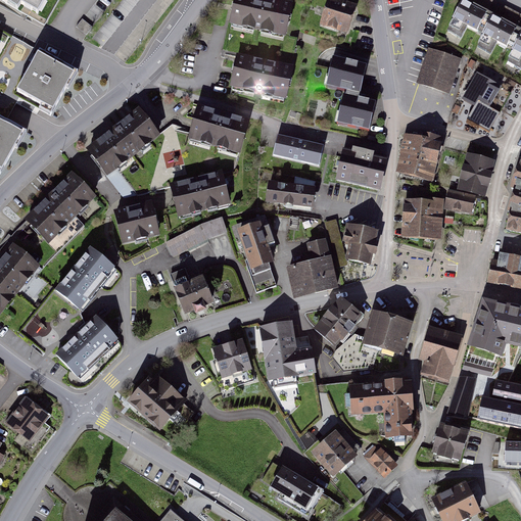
[(9,0),(39,16),(47,0),(9,0)]
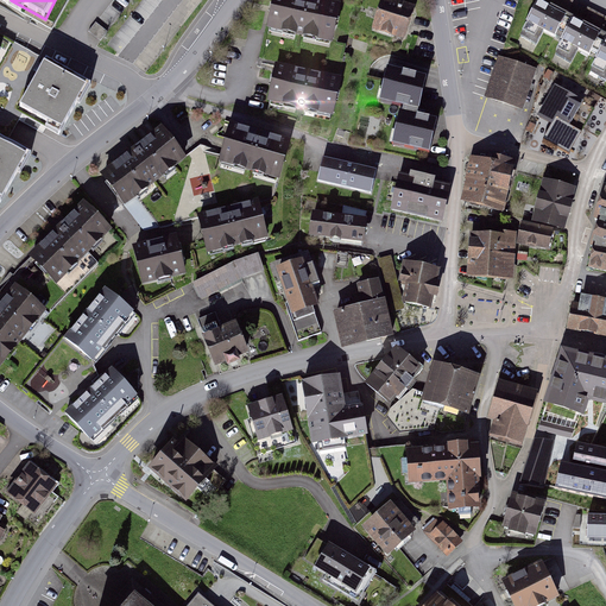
[(339,4),(322,0),(272,0),(267,25),(332,39),(339,4)]
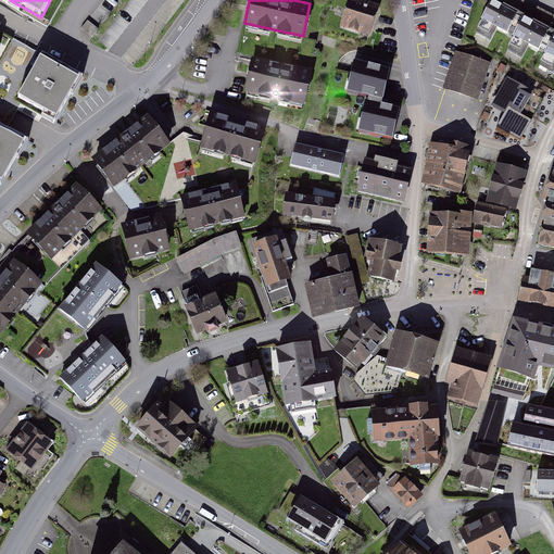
[(379,5),(364,0),(348,0),(341,24),(369,34),(379,5)]
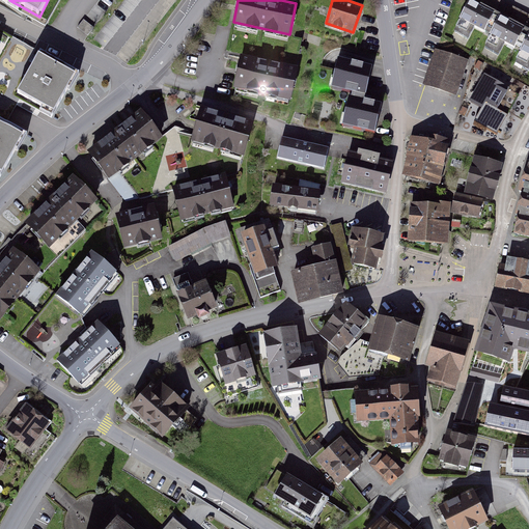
[(493,15),(469,1),(452,31),(466,38),(473,26),(483,32),(493,15)]
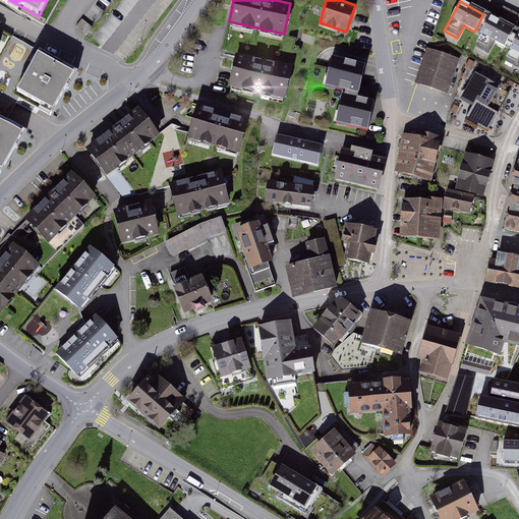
[(512,27),(488,15),(472,45),(485,52),(492,40),(503,45),(512,27)]
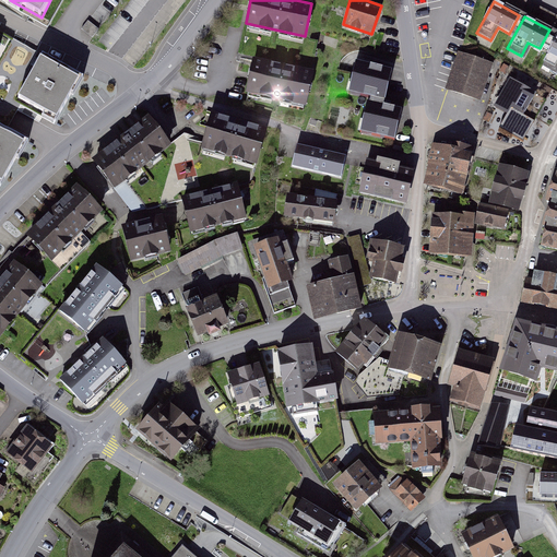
[(556,38),(541,66),(555,73),(556,70),(556,38)]
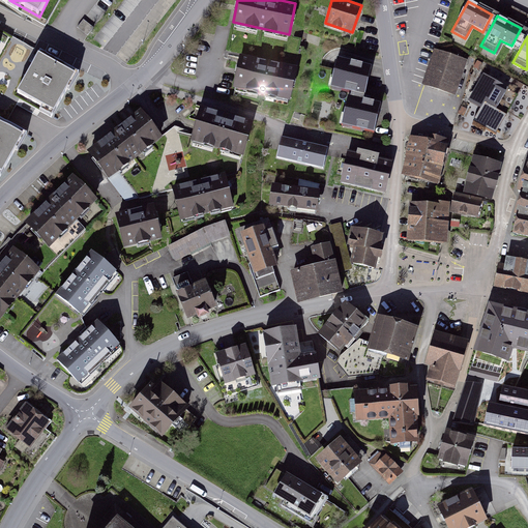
[(455,90),(465,59),(438,50),(428,81),(455,90)]
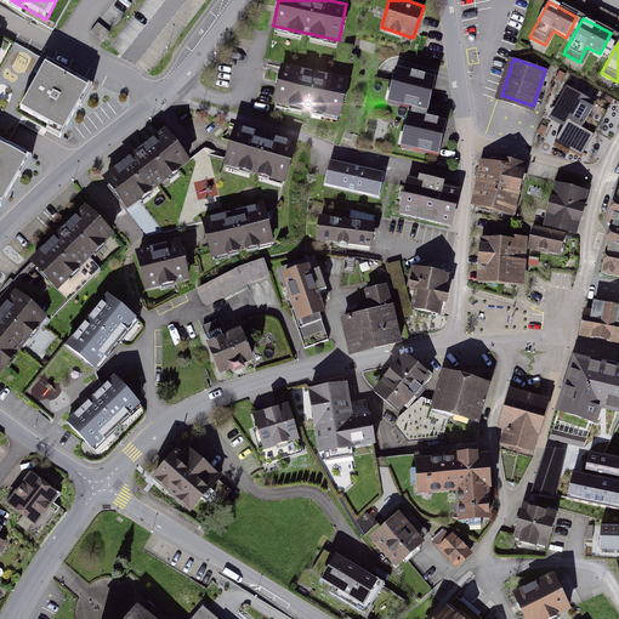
[(68,131),(94,85),(50,60),(23,107),(68,131)]
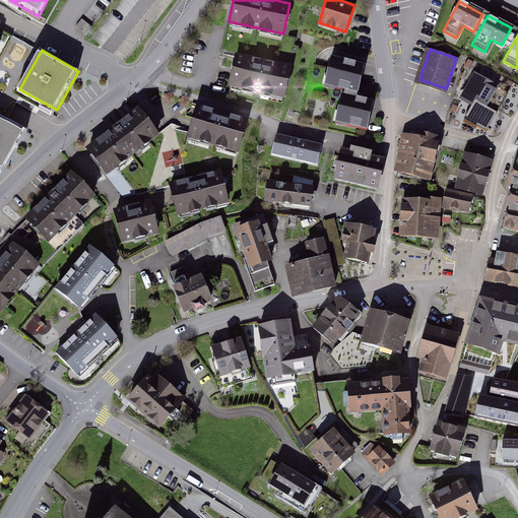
[(289,66),(240,56),(234,84),(284,93),(289,66)]
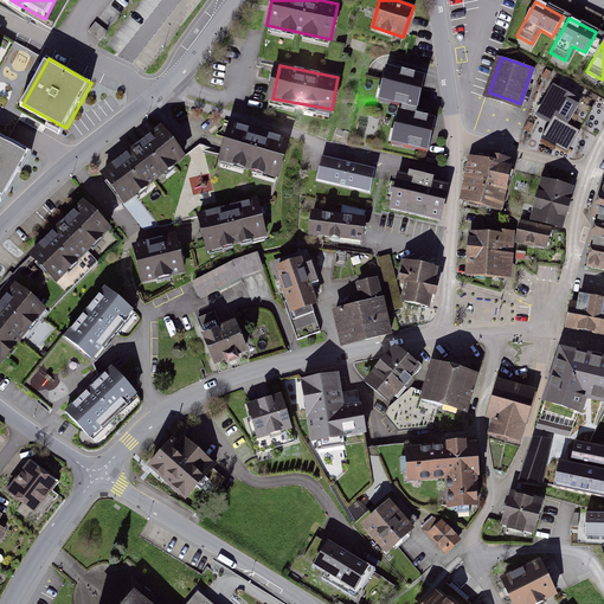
[(425,76),(390,68),(383,96),(418,105),(425,76)]
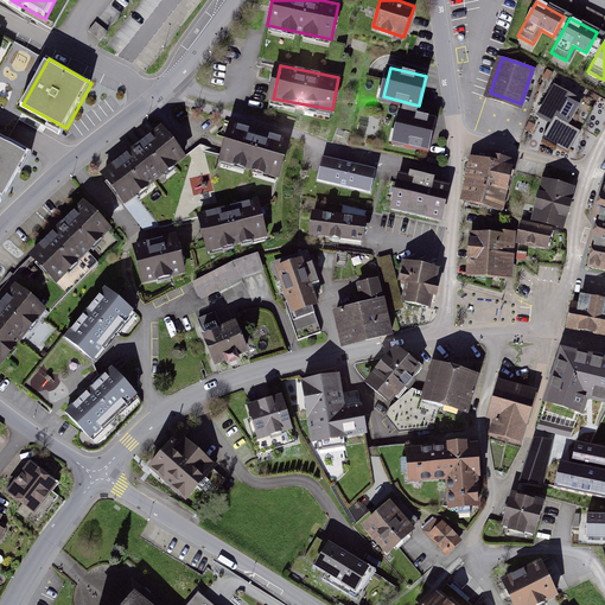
[(583,101),(553,83),(535,114),(546,120),(537,135),(573,155),(588,128),(572,119),(583,101)]
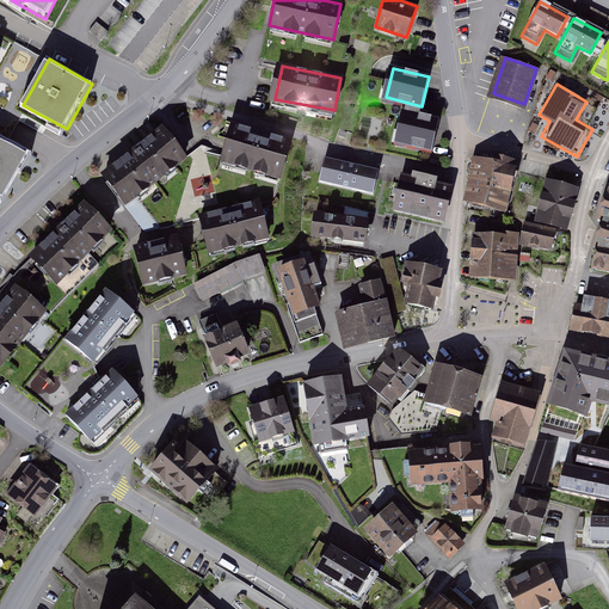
[(438,120),(406,112),(400,141),(432,148),(438,120)]
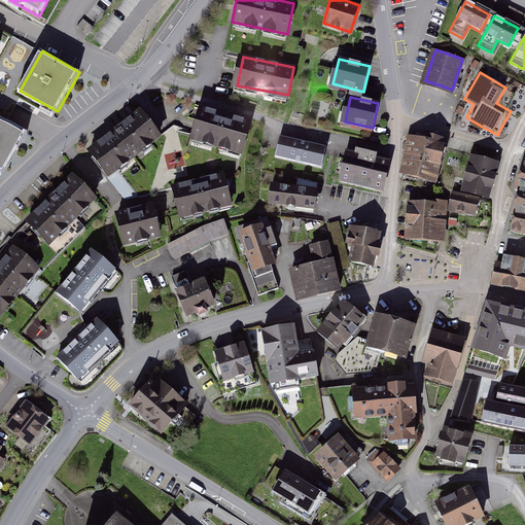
[(248,120),(197,107),(188,139),(239,152),(248,120)]
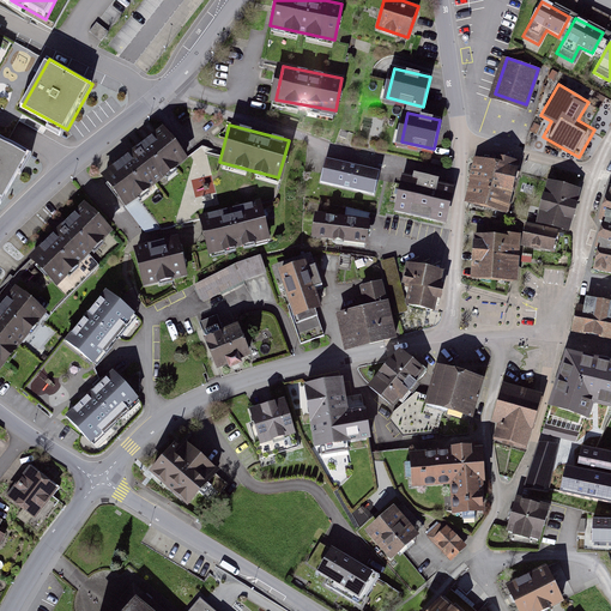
[(164,128),(107,173),(129,200),(187,156),(164,128)]
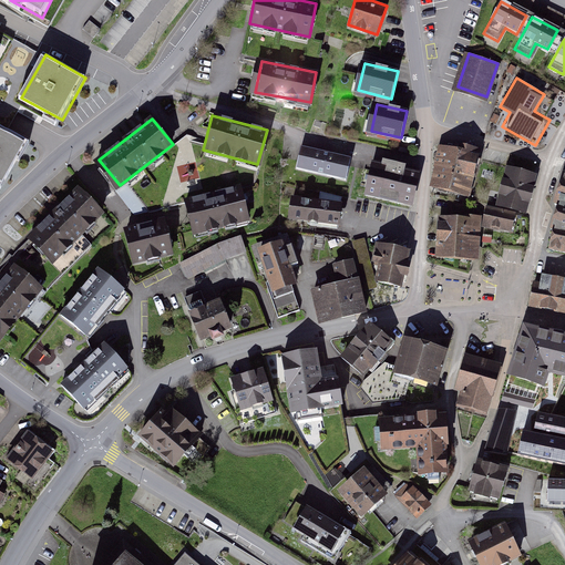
[(0,181),(6,184),(30,142),(0,124),(0,181)]
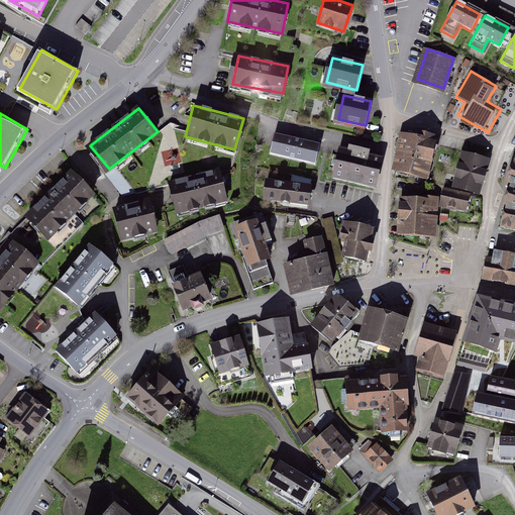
[(396,168),(413,172),(422,132),(414,130),(413,135),(404,133),(396,168)]
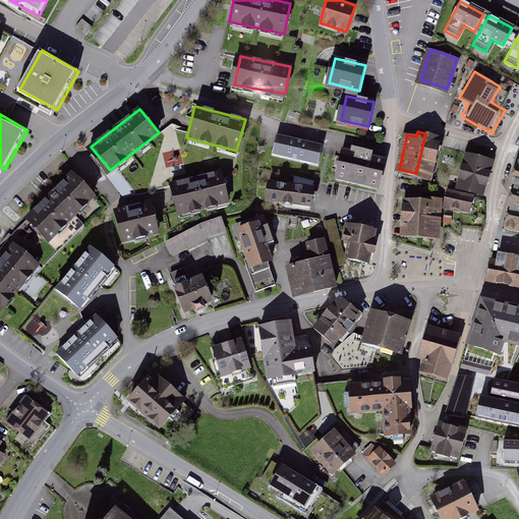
[(320,142),(275,133),(270,153),(315,163),(320,142)]
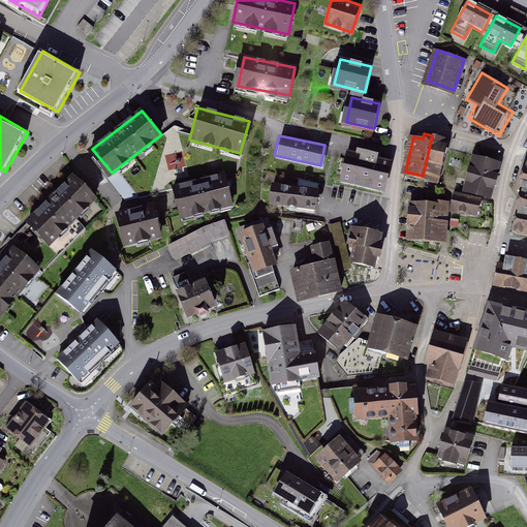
[(432,135),(423,176),(438,180),(447,140),(432,135)]
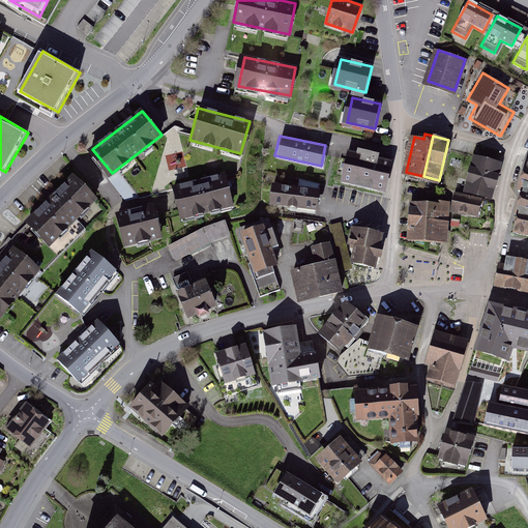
[(391,162),(352,152),(346,179),(385,187),(391,162)]
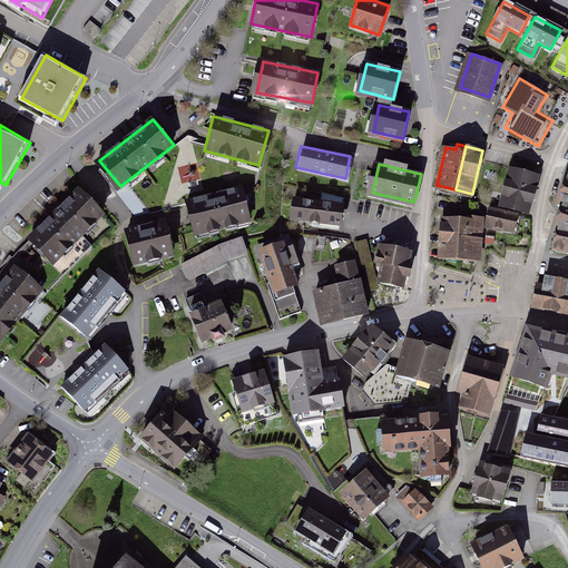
[(539,175),(513,168),(503,205),(529,212),(539,175)]
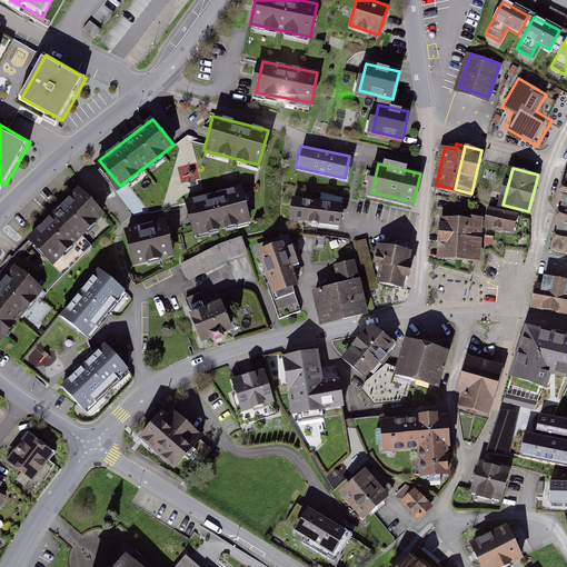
[(566,181),(560,201),(553,226),(557,227),(553,248),(566,251),(566,181)]
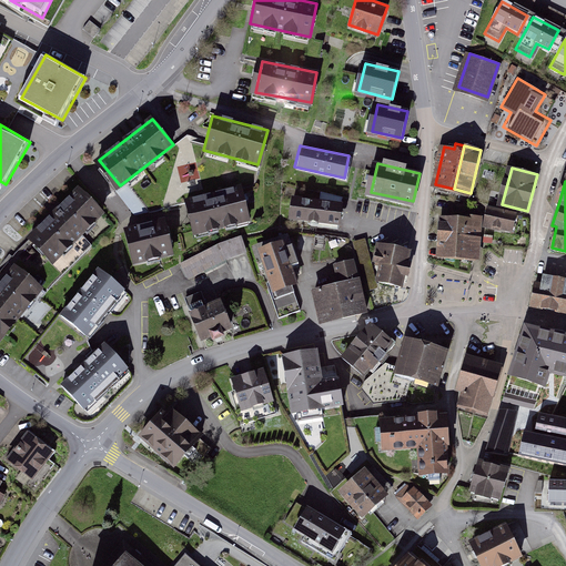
[(78,185),(29,234),(56,261),(104,212),(78,185)]
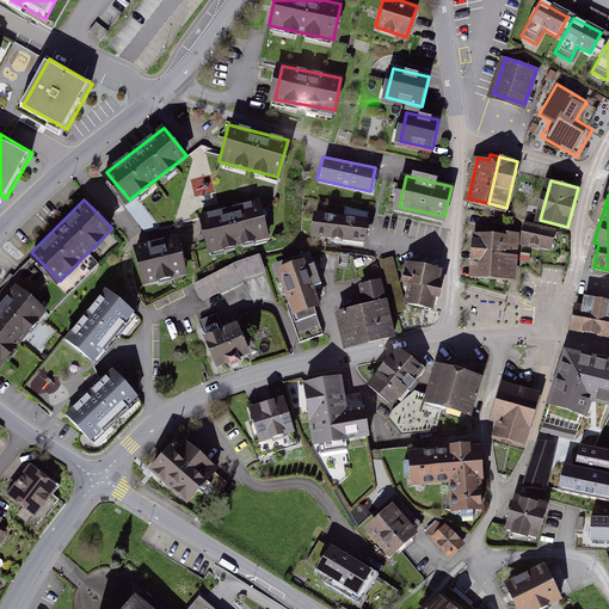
[(260,203),(204,217),(213,248),(269,234),(260,203)]
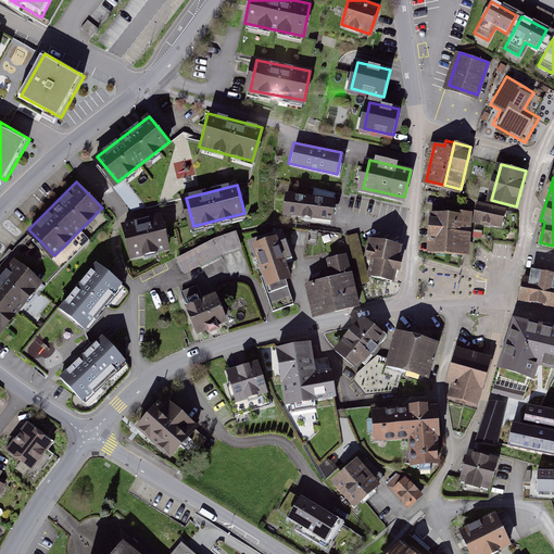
[(332,199),(284,191),(280,212),(329,219),(332,199)]
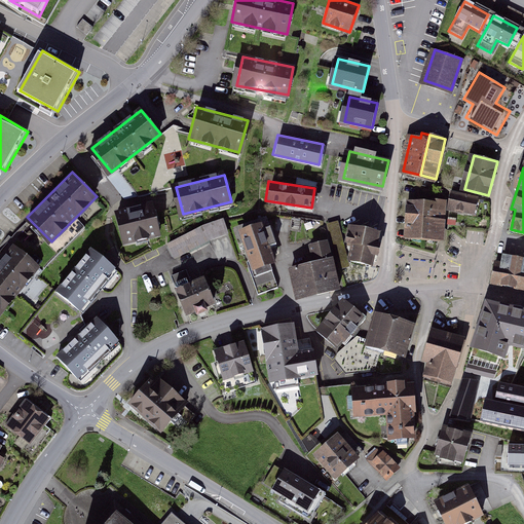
[(479,196),(454,192),(451,208),(476,212),(479,196)]
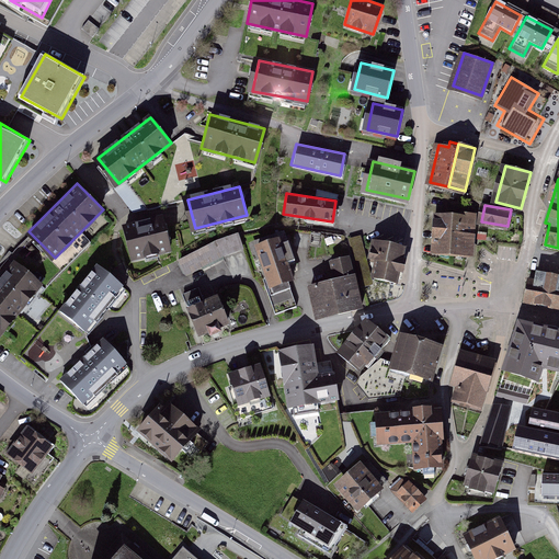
[(458,216),(438,215),(436,251),(471,253),(472,248),(475,214),(459,213),(458,216)]
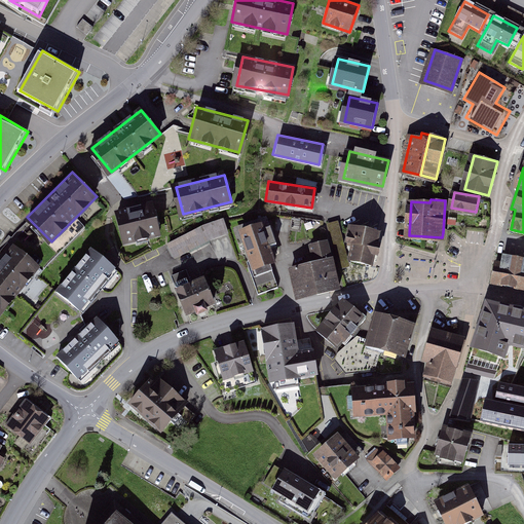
[(153,204),(120,213),(127,241),(160,233),(153,204)]
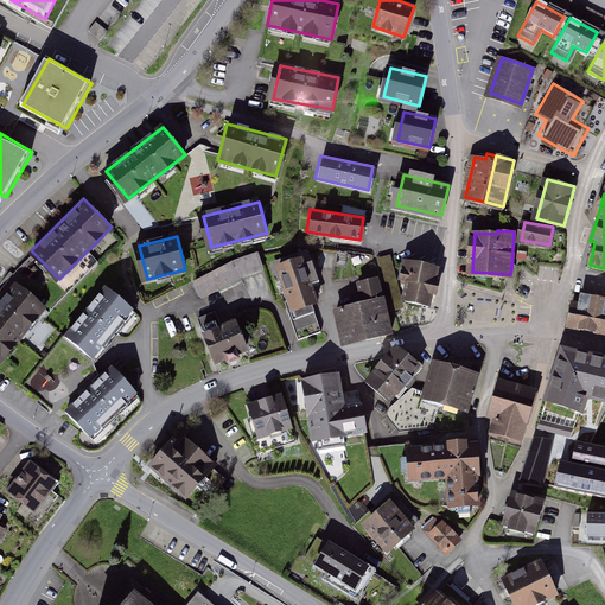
[(256,252),(231,260),(191,280),(199,298),(241,278),(265,269),(256,252)]
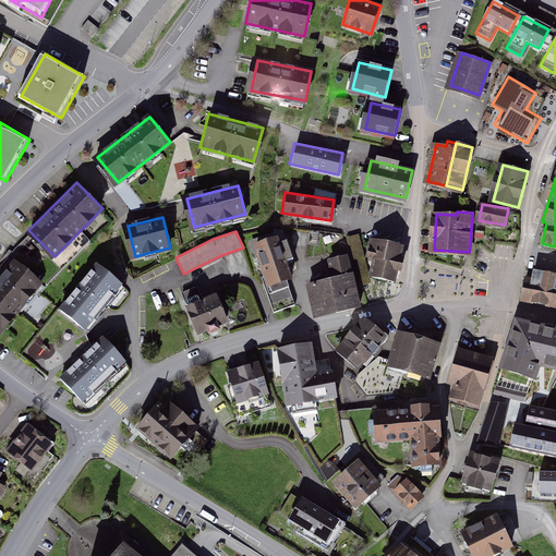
[(279,238),(258,244),(273,287),(269,288),(276,310),(297,303),(288,276),(292,275),(288,262),(295,258),(290,242),(281,244),(279,238)]
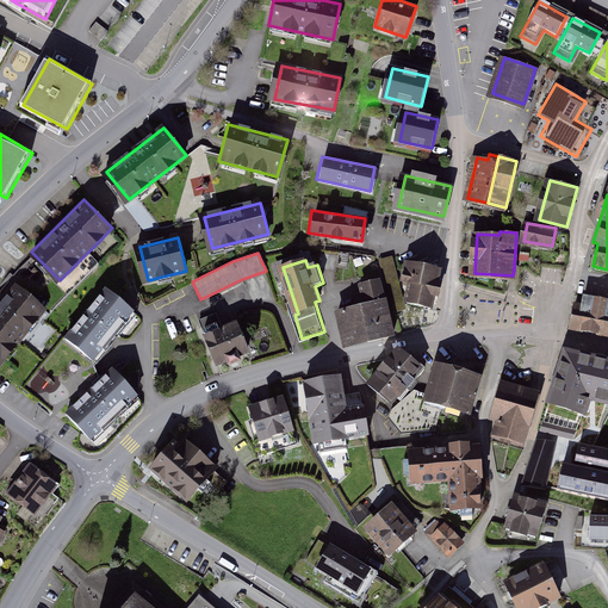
[(441,270),(410,262),(405,280),(413,281),(409,301),(433,305),(441,270)]
